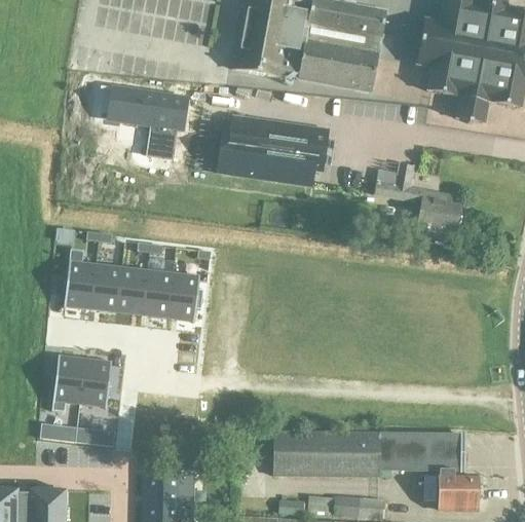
[(375,92),(392,12),(333,0),(317,0),(317,2),(306,0),(252,0),(238,66),(285,76),(286,73),(302,76),(301,78),(375,92)]
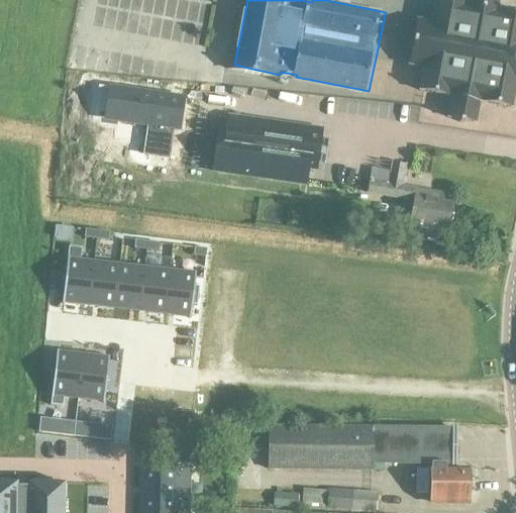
[(409,61),(425,64),(422,90),(453,96),(449,115),(475,120),(479,99),(511,105),(515,87),(515,9),(499,6),(500,0),(438,0),(433,23),(417,19),(409,61)]
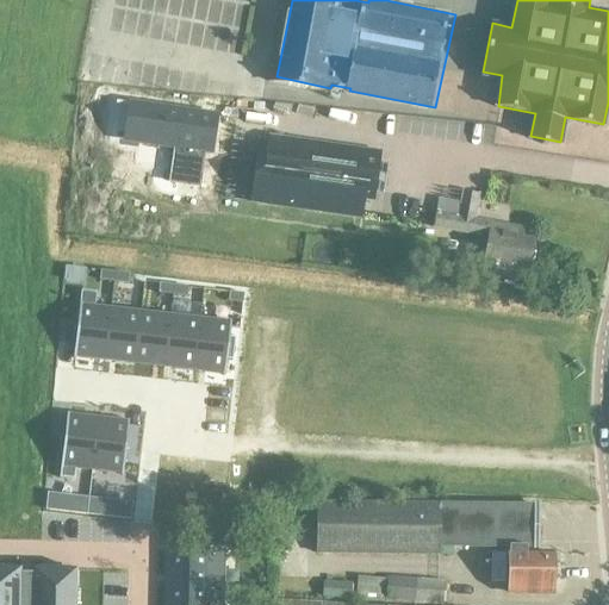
[(176,200),(213,206),(223,142),(149,131),(144,167),(181,173),(176,200)]
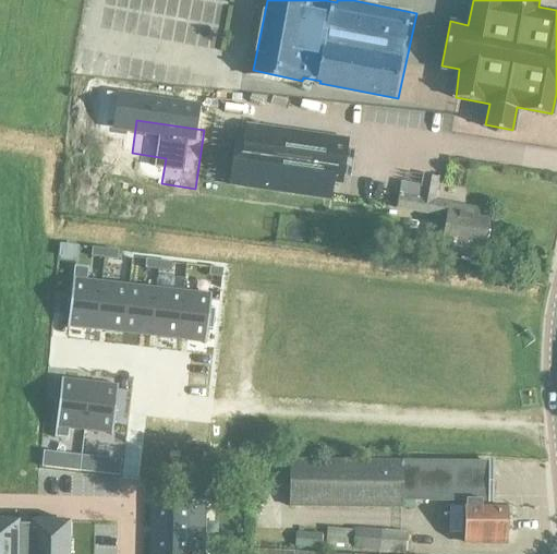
[(245,140),(237,139),(230,181),(329,195),(333,178),(340,179),(347,136),(247,122),(245,140)]
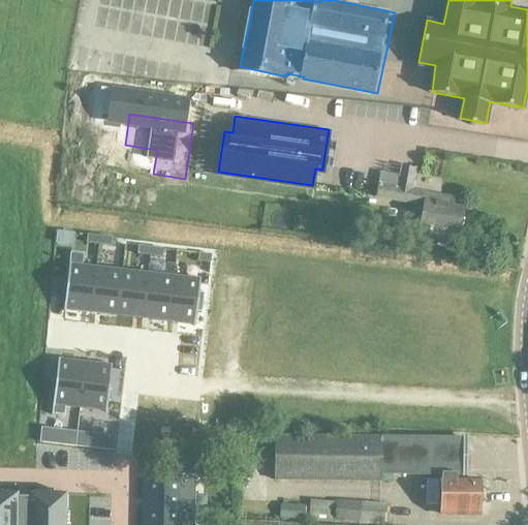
[(420,225),(429,227),(427,238),(455,243),(462,208),(453,206),(455,195),(411,187),(414,166),(402,163),(400,174),(381,170),(379,181),(376,193),(416,202),(415,208),(423,210),(420,225)]
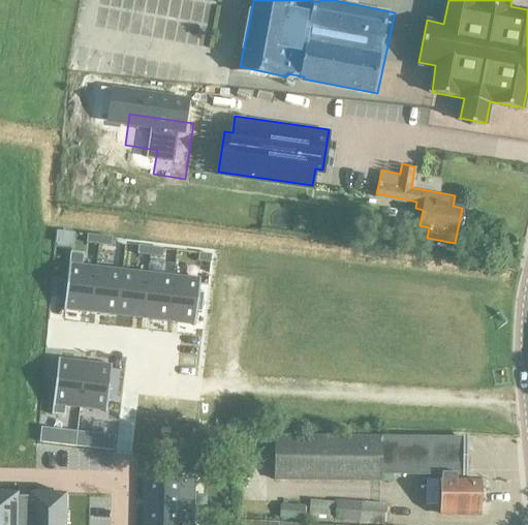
[(100,233),(88,232),(87,240),(99,241),(100,233)]
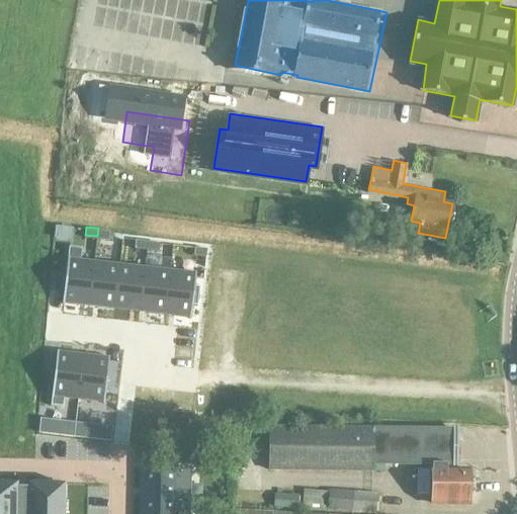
[(109,238),(109,230),(98,228),(97,236),(109,238)]
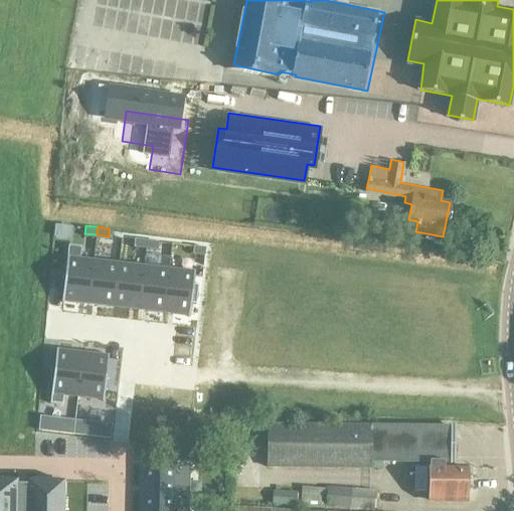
[(146,245),(147,237),(135,236),(134,244),(146,245)]
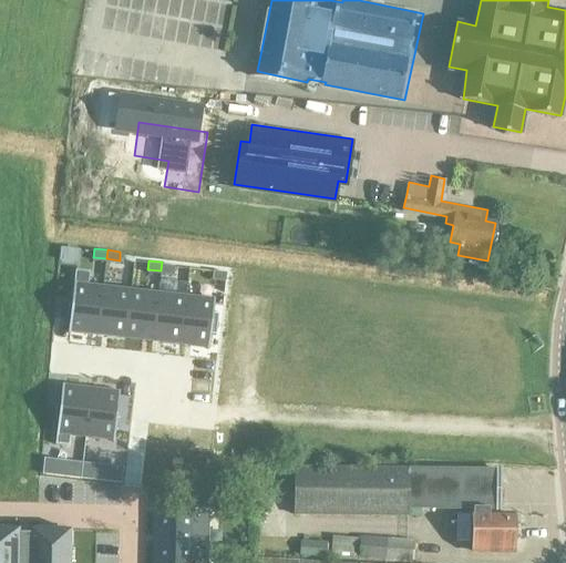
[(175,264),(162,262),(161,270),(174,273),(175,264)]
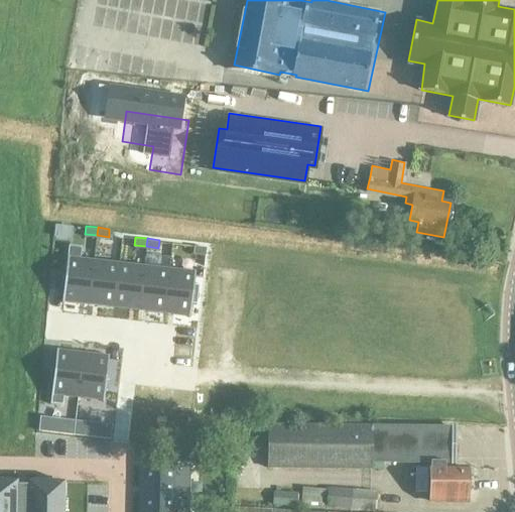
[(194,252),(206,253),(207,245),(195,244),(194,252)]
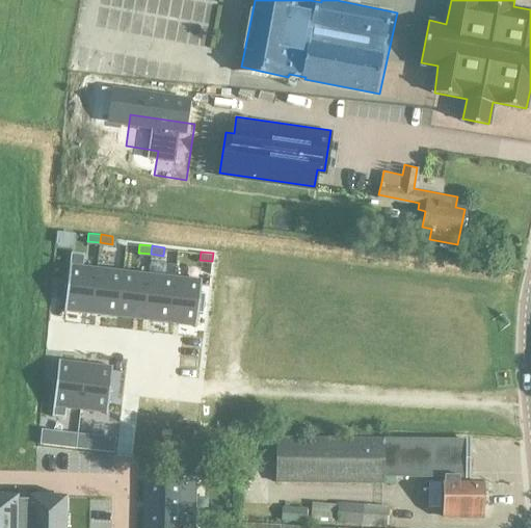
[(97,266),(72,263),(72,262),(70,262),(64,310),(65,310),(67,309),(91,312),(97,266)]
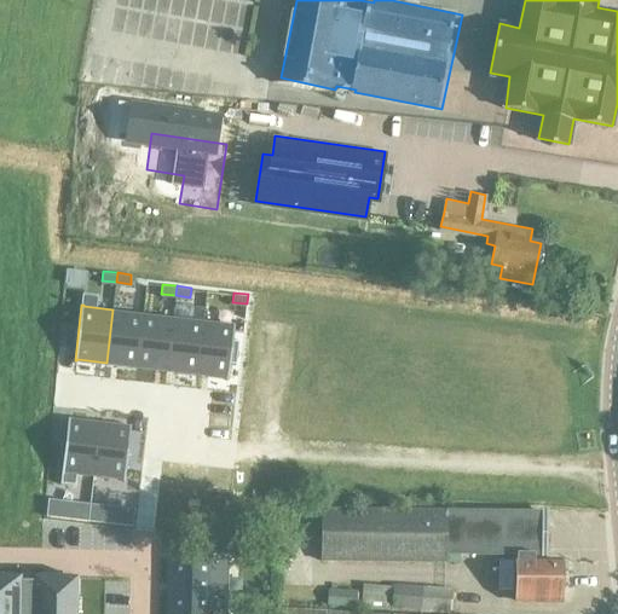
[(137,365),(143,313),(113,310),(107,363),(137,365)]
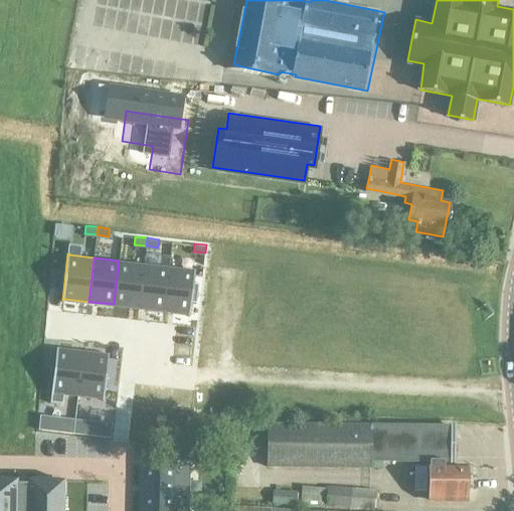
[(119,261),(114,304),(139,307),(144,264),(119,261)]
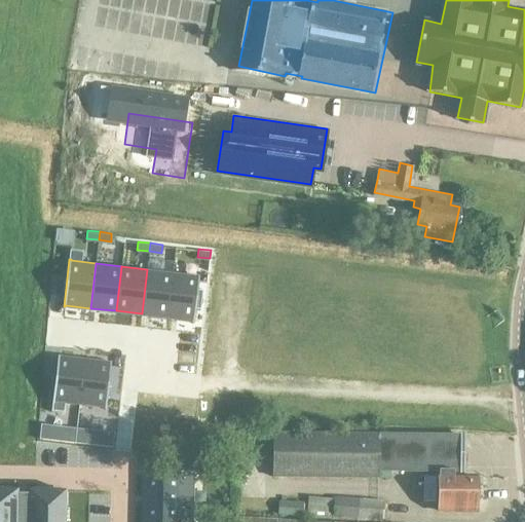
[(147,269),(142,313),(167,317),(173,271),(147,269)]
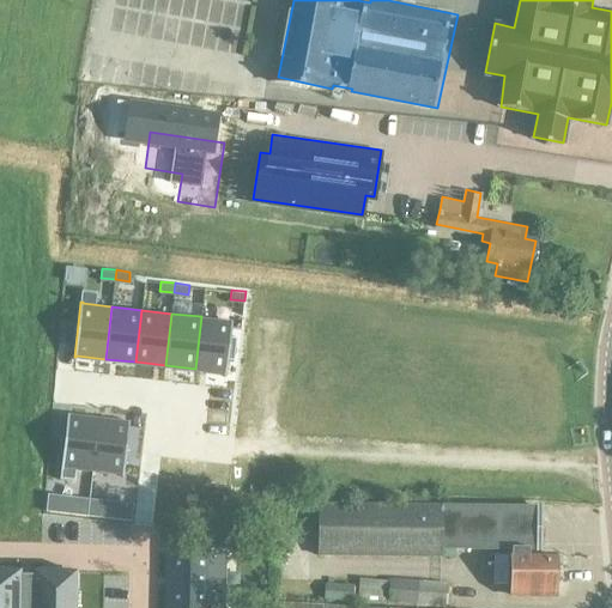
[(224,374),(226,374),(232,318),(231,318),(231,320),(201,316),(195,369),(225,372),(224,374)]
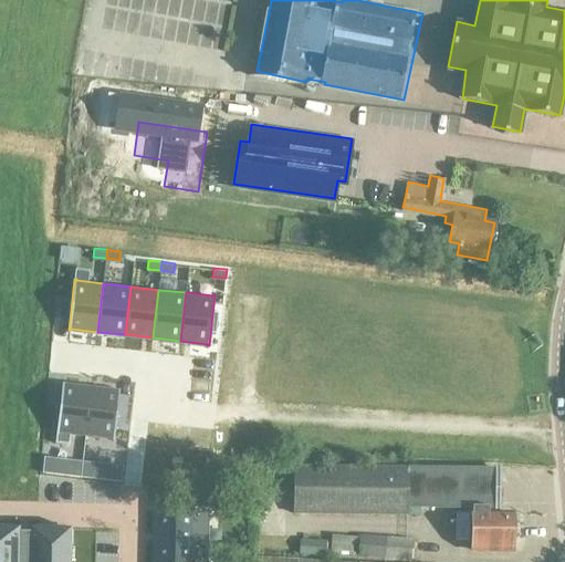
[(62,381),(55,440),(70,443),(71,432),(85,434),(91,385),(64,382),(64,381),(62,381)]
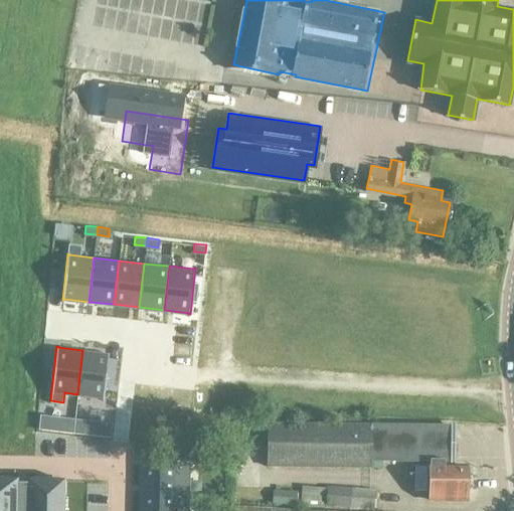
[(104,398),(110,352),(108,352),(108,353),(82,350),(77,394),(103,396),(103,398),(104,398)]
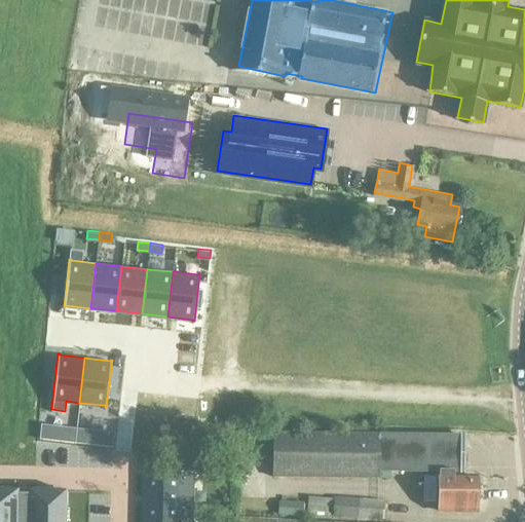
[(76,427),(40,422),(38,437),(75,441),(76,427)]
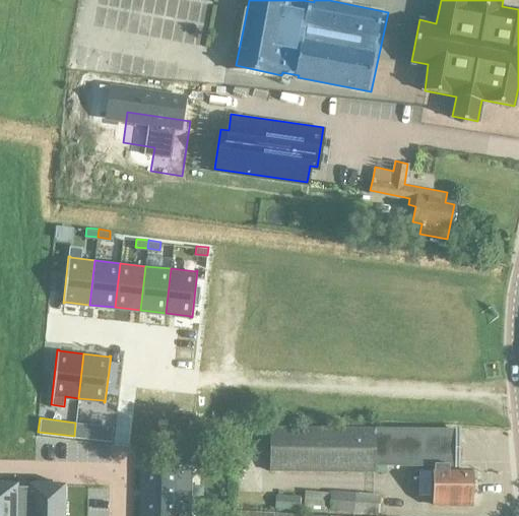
[(74,436),(111,440),(112,426),(75,423),(74,436)]
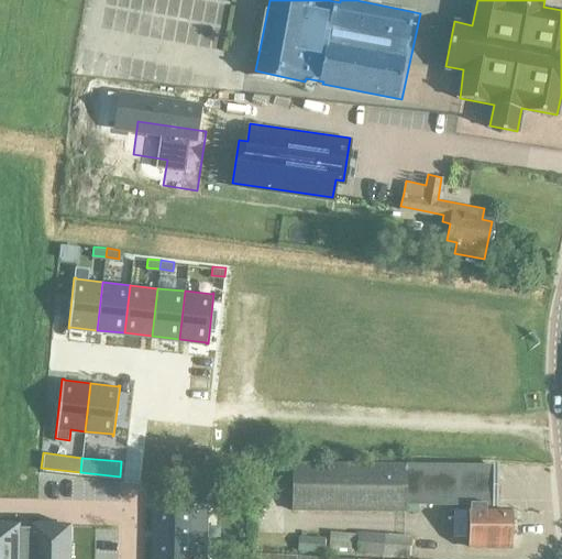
[(407,500),(471,501),(486,502),(492,502),(493,464),(407,462),(293,460),(291,510),(407,511),(407,500)]
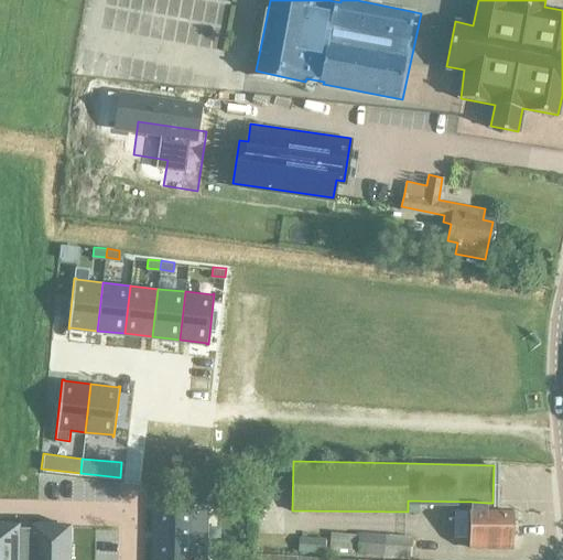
[(197,488),(197,502),(213,502),(214,488),(197,488)]
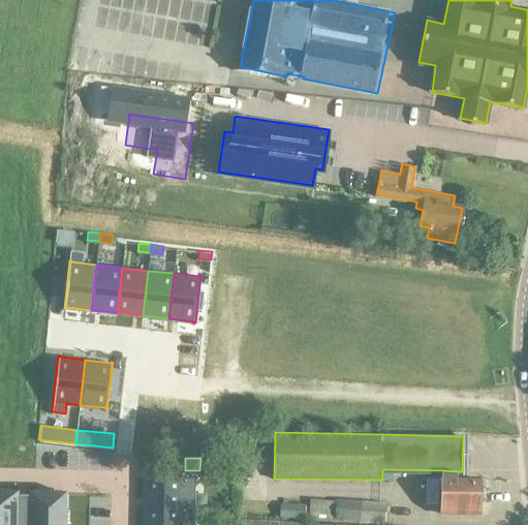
[(478,479),(457,479),(457,471),(442,470),(442,477),(440,477),(440,510),(478,511),(478,479)]
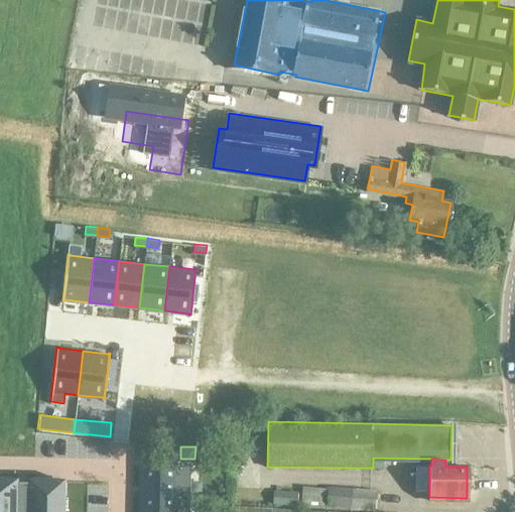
[(142,462),(141,492),(190,493),(190,463),(142,462)]
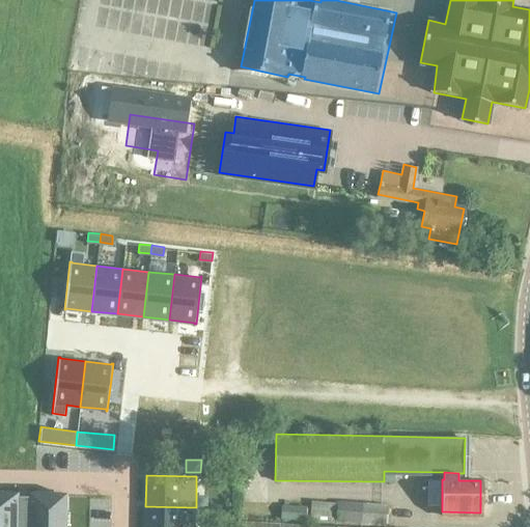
[(323,503),(325,490),(306,486),(304,500),(323,503)]
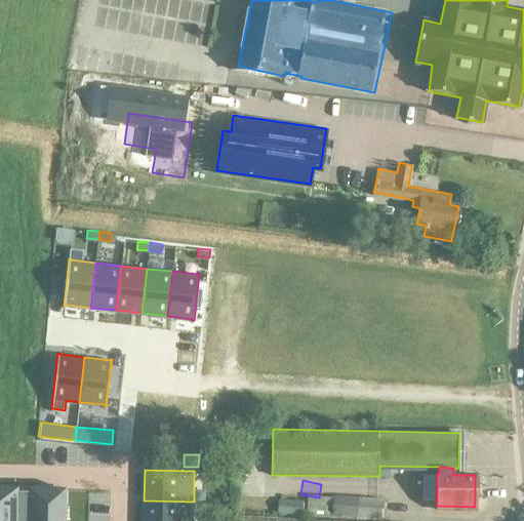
[(0,520),(57,520),(58,519),(69,519),(69,518),(58,518),(58,505),(65,505),(65,487),(28,486),(28,491),(17,490),(17,486),(0,485),(0,520)]
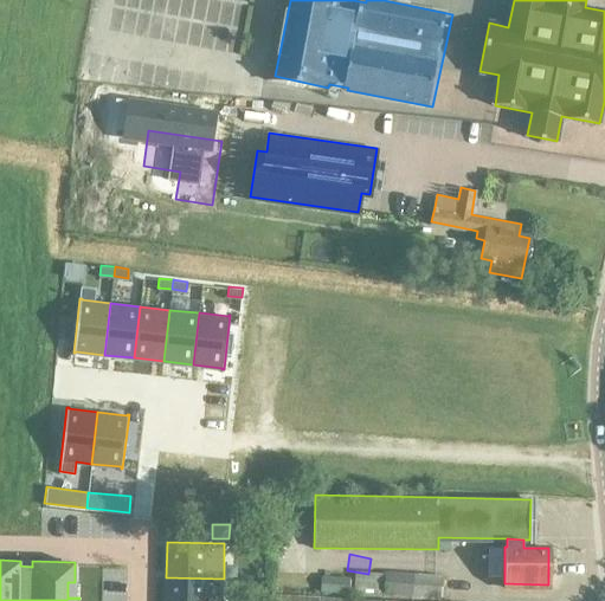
[(444,572),(387,567),(385,590),(442,595),(444,572)]
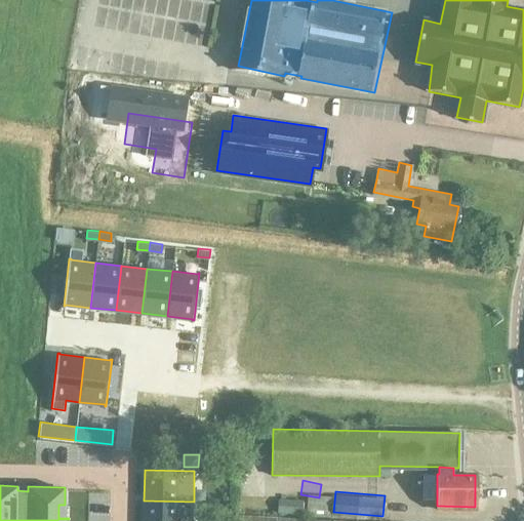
[(303,512),(304,497),(279,496),(278,511),(303,512)]
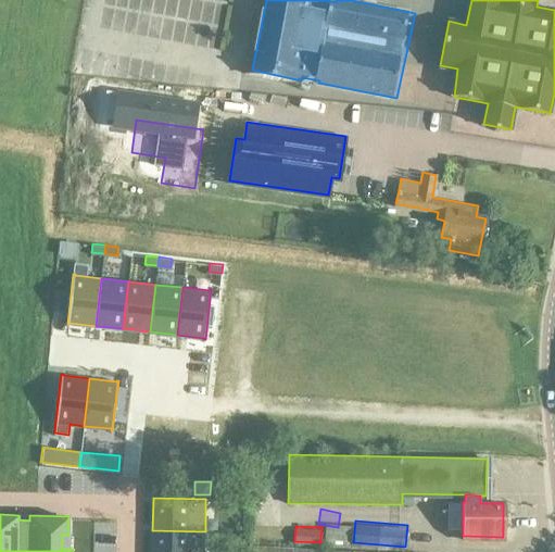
[(152,530),(151,551),(204,551),(205,531),(152,530)]
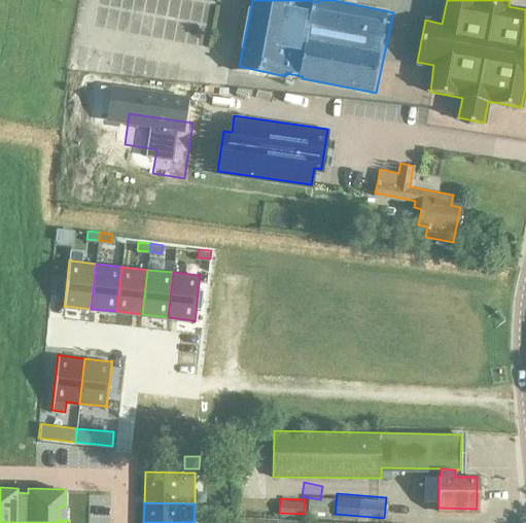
[(373,522),(229,514),(228,522),(373,522)]
